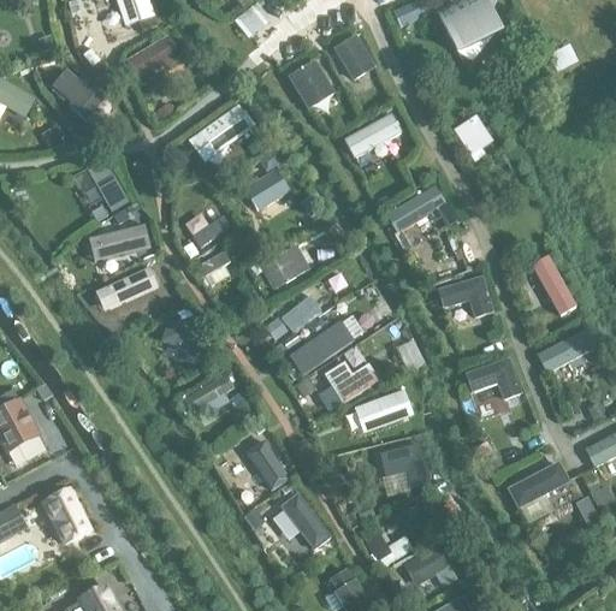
[(158,24),(154,15),(149,0),(117,0),(126,24),(138,19),(142,29),(158,24)]
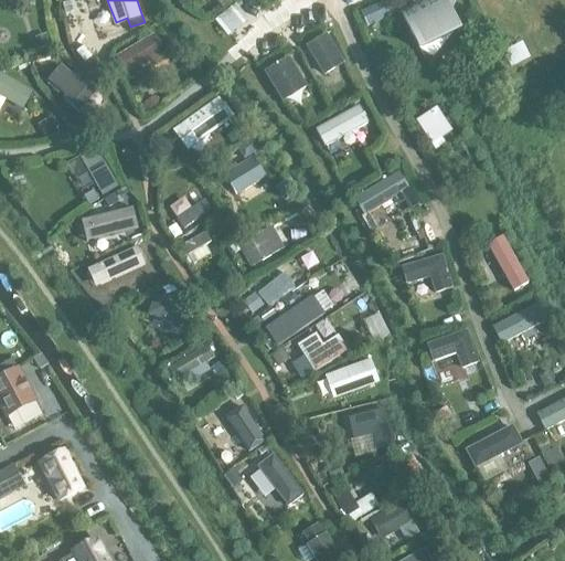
[(380,0),(361,9),(368,23),(398,10),(397,8),(394,0),(380,0)]
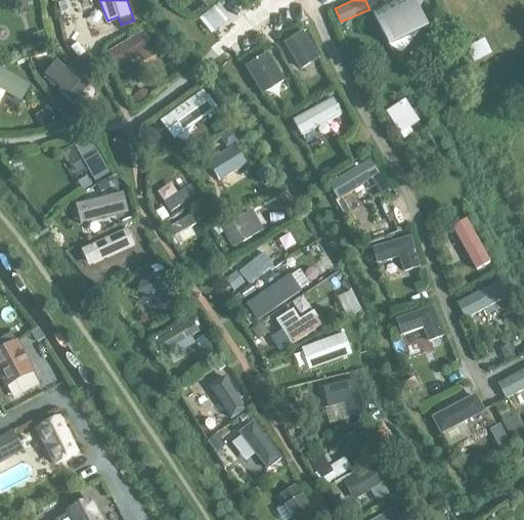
[(426,24),(418,7),(419,6),(420,4),(420,3),(421,1),(421,0),(383,0),(386,6),(374,12),(388,42),(426,24)]
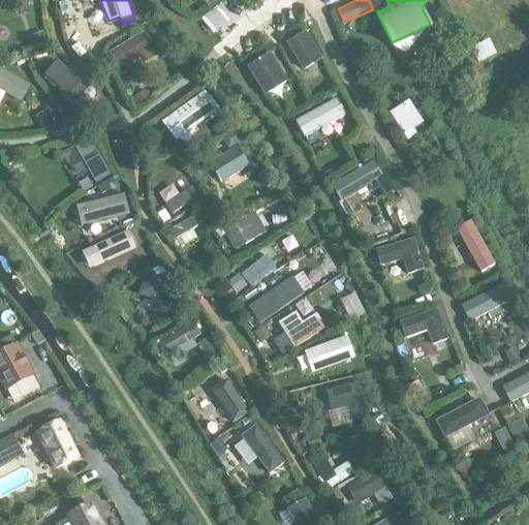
[(36,42),(48,39),(44,29),(33,33),(36,42)]
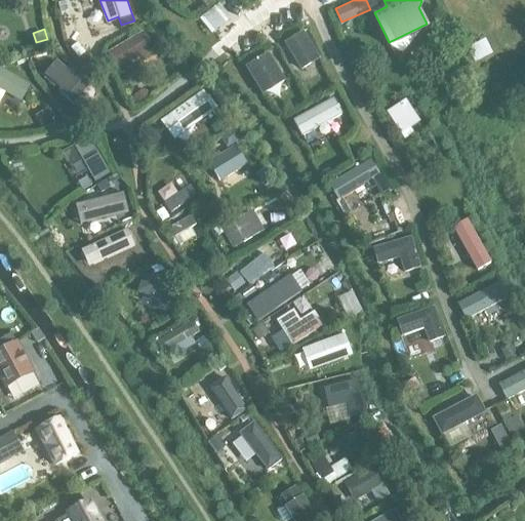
[(107,50),(116,67),(138,54),(140,58),(156,49),(144,29),(107,50)]
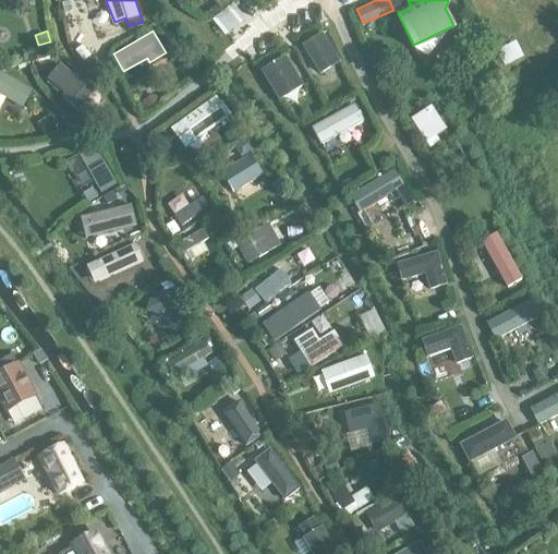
[(319,72),(340,60),(323,31),(302,43),(319,72)]
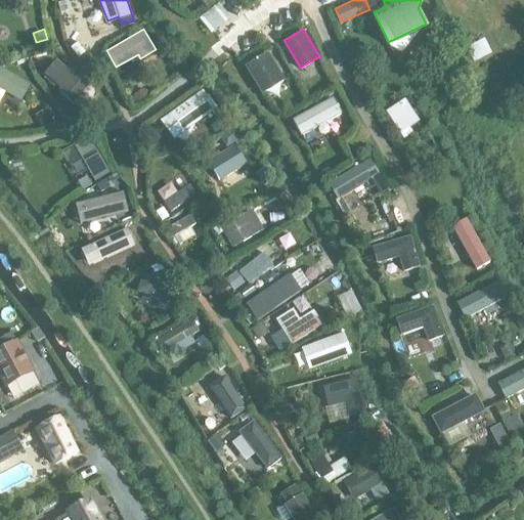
[(262,92),(285,78),(268,50),(245,63),(262,92)]
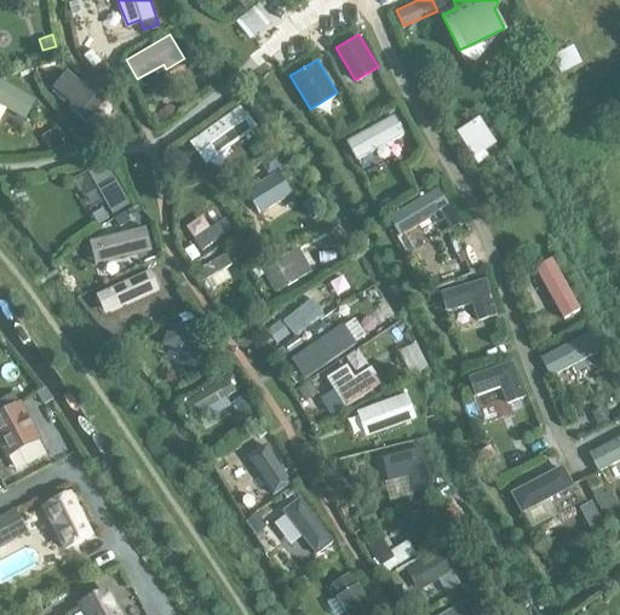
[(86,120),(107,96),(91,82),(87,86),(67,69),(53,84),(74,102),(70,105),(86,120)]
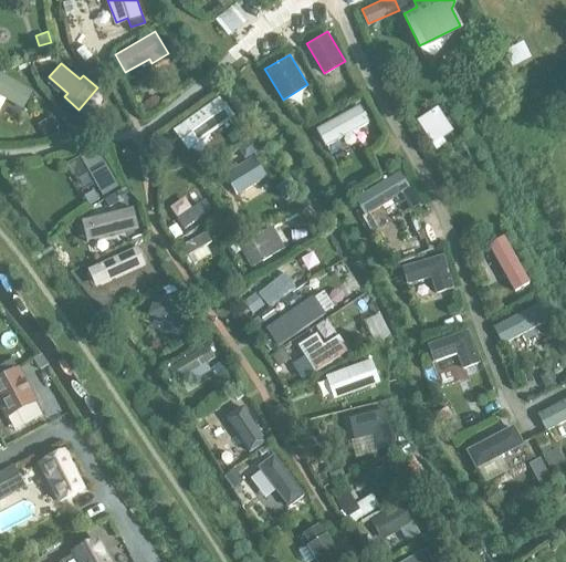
[(0,93),(23,107),(33,90),(0,70),(0,93)]
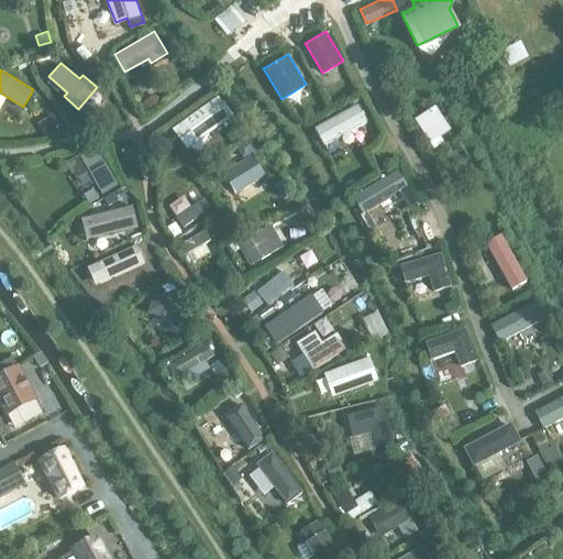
[(143,99),(147,108),(159,102),(155,94),(143,99)]
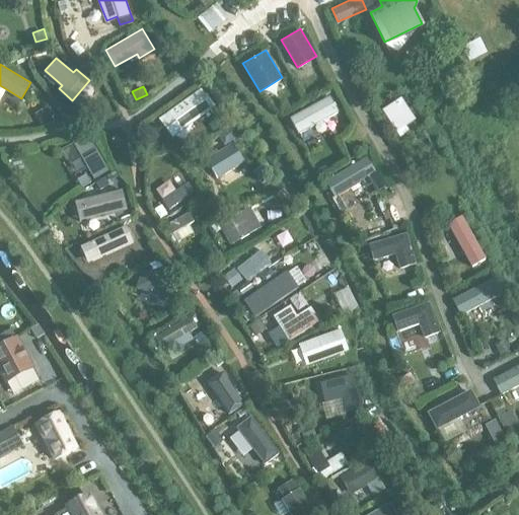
[(172,136),(214,106),(201,87),(159,117),(172,136)]
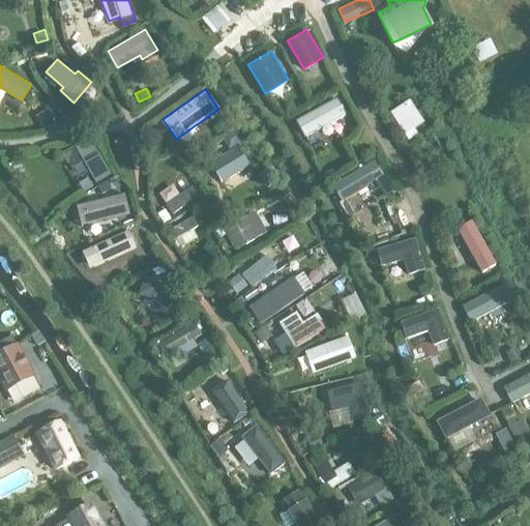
[(410,98),(390,111),(409,139),(418,133),(414,127),(424,121),(410,98)]
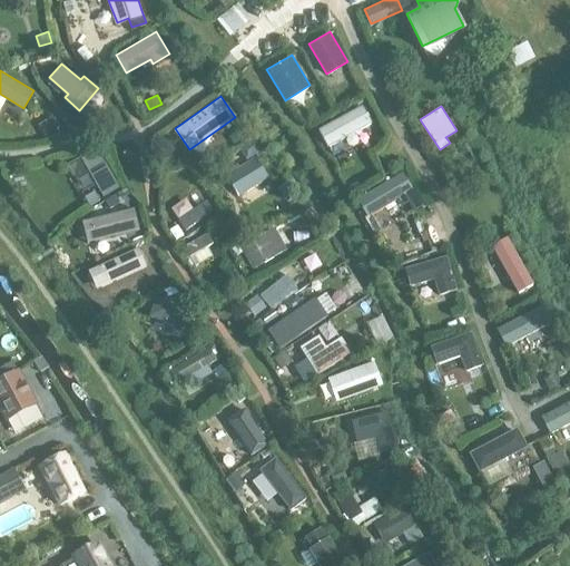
[(366,110),(320,130),(330,150),(376,130),(366,110)]
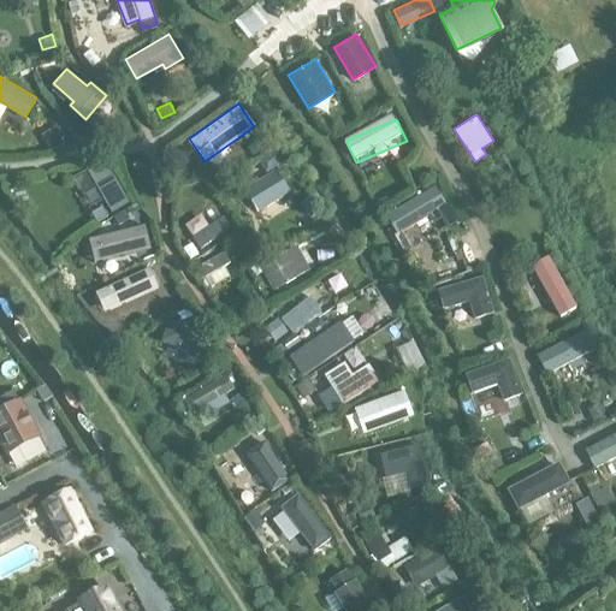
[(48,144),(61,136),(54,125),(41,132),(48,144)]
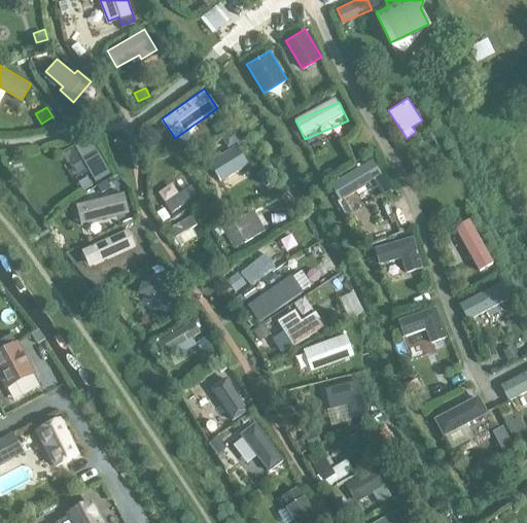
[(222,116),(212,124),(217,131),(227,124),(222,116)]
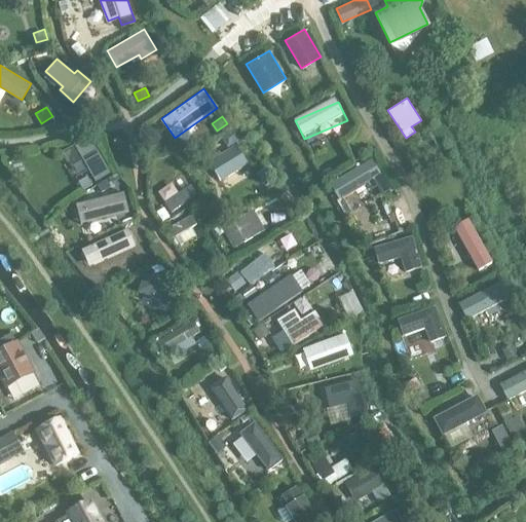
[(221,136),(227,146),(243,136),(236,125),(221,136)]
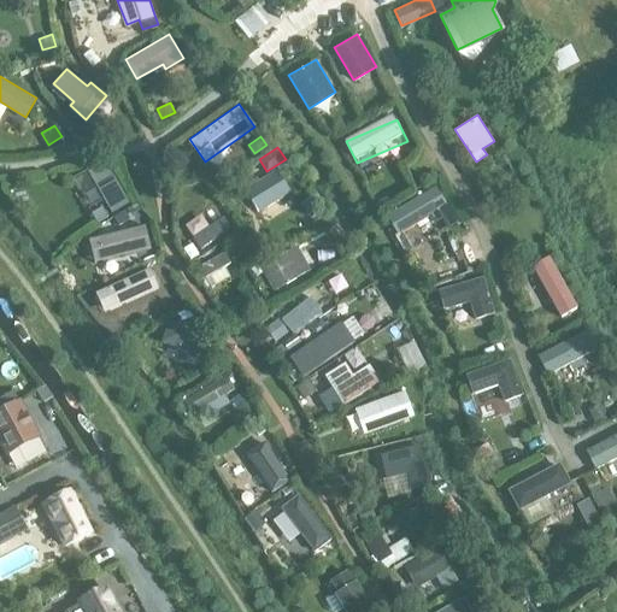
[(104,157),(86,166),(112,211),(129,201),(104,157)]
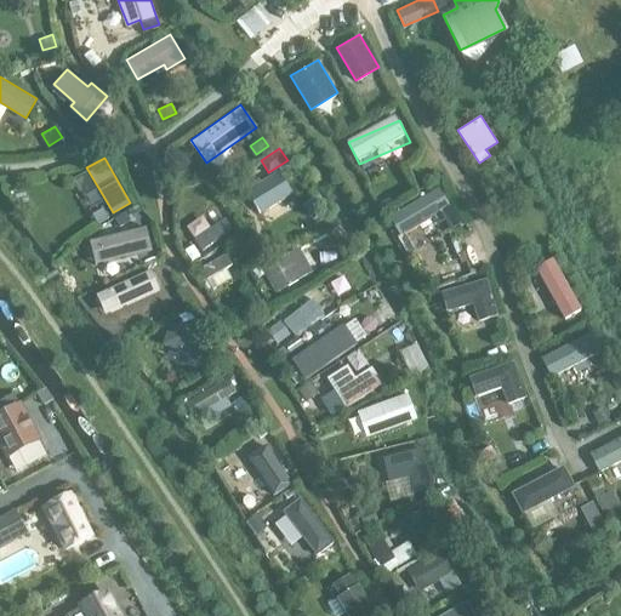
[(244,186),(260,211),(292,192),(279,169),(261,180),(258,176),(244,186)]
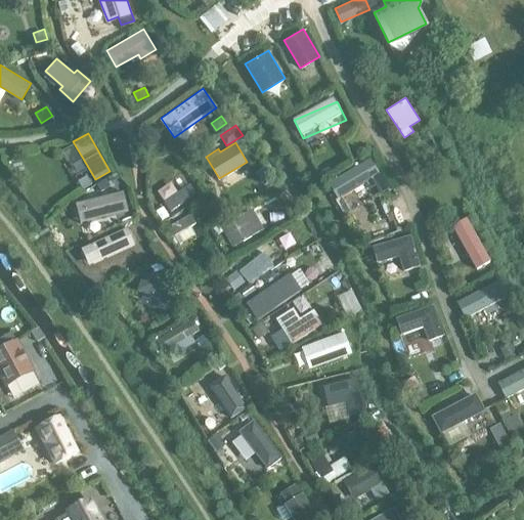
[(369,163),(329,186),(337,200),(378,176),(369,163)]
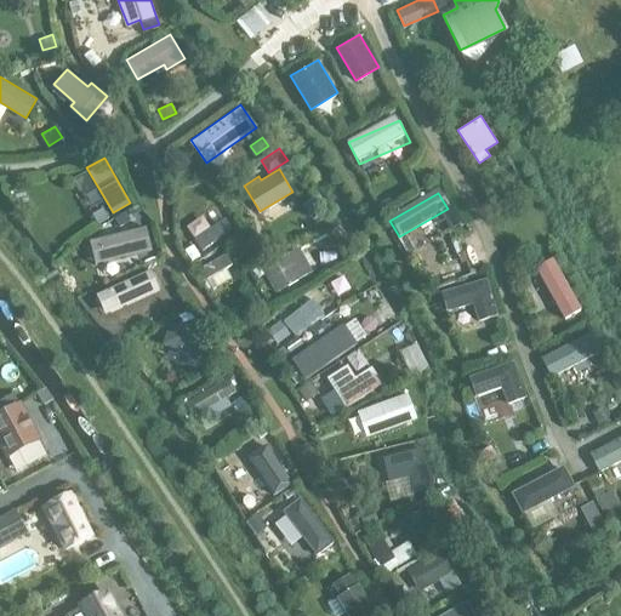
[(98,222),(109,216),(103,206),(92,212),(98,222)]
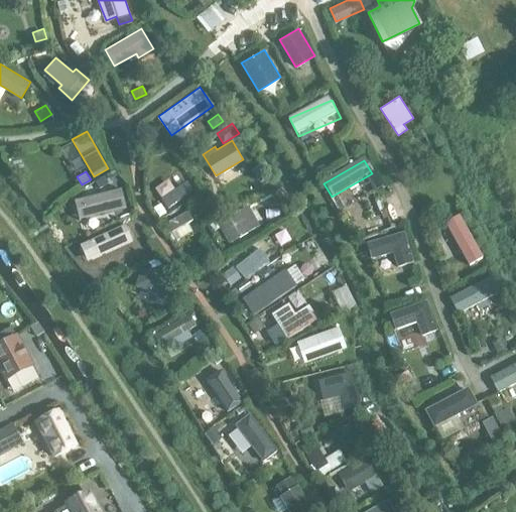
[(376,172),(361,181),(363,184),(370,180),(377,192),(384,186),(376,172)]
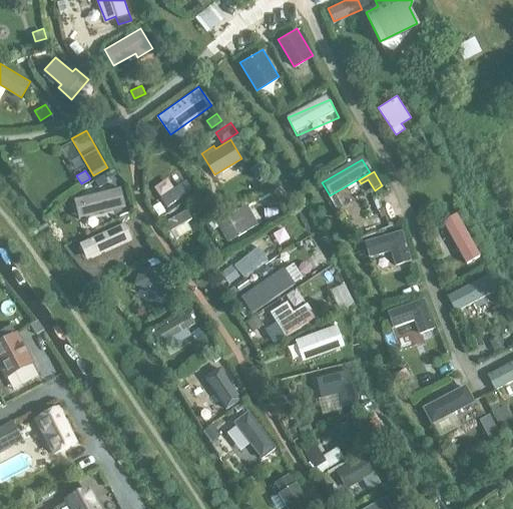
[(98,185),(108,180),(104,172),(94,178),(98,185)]
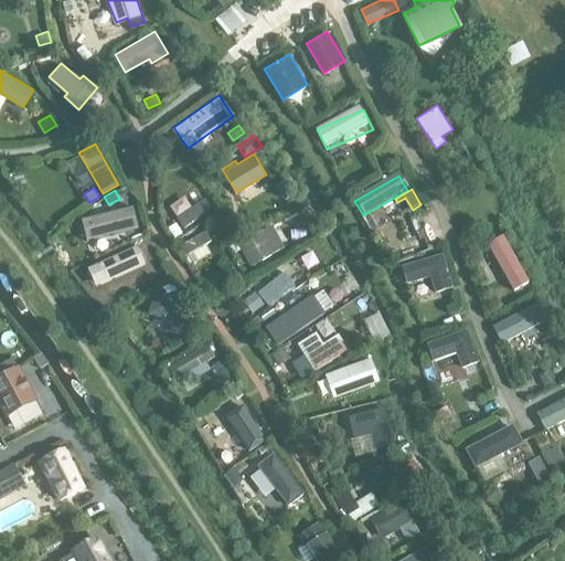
[(219,218),(205,201),(179,217),(190,232),(219,218)]
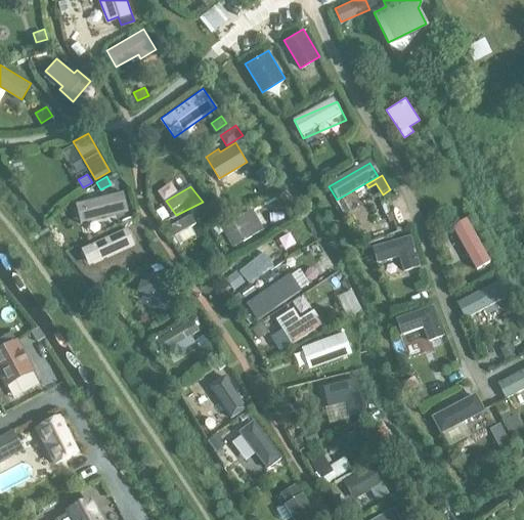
[(128,209),(123,189),(81,201),(86,220),(128,209)]
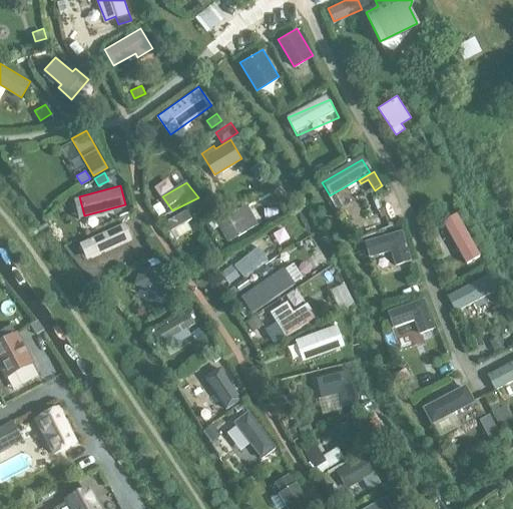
[(246,203),(216,221),(227,240),(258,223),(246,203)]
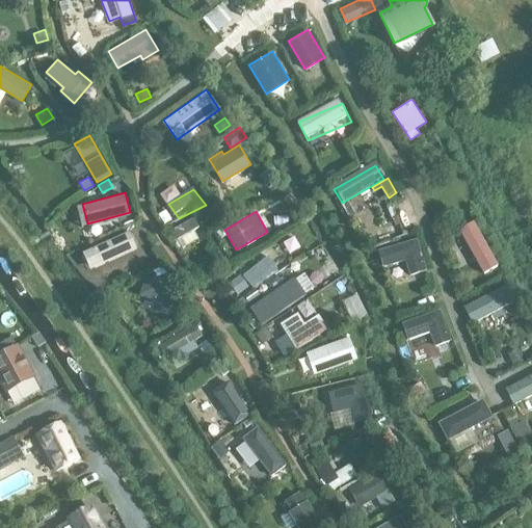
[(202,233),(193,221),(171,234),(177,242),(202,233)]
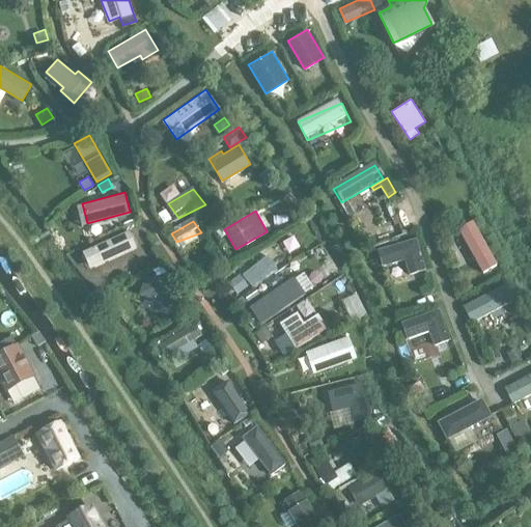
[(499,266),(474,224),(460,230),(483,275),(499,266)]
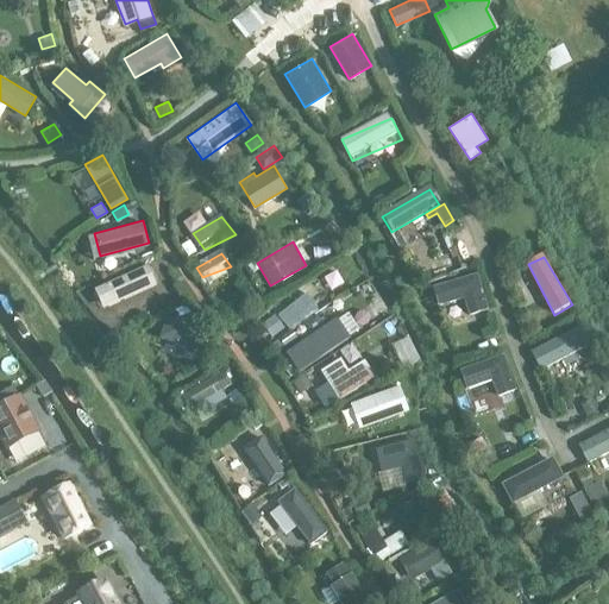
[(150,259),(110,280),(119,296),(158,276),(150,259)]
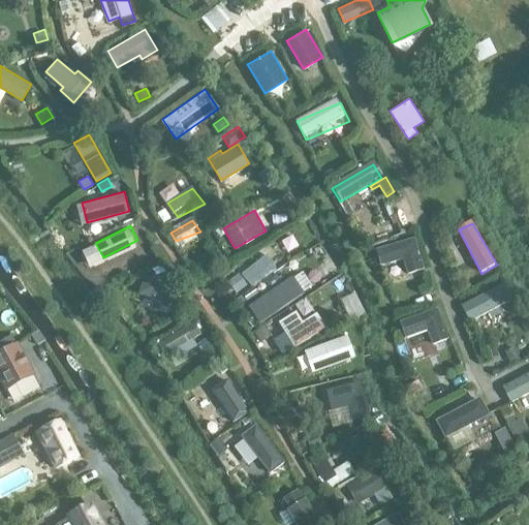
[(414,237),(389,244),(376,248),(380,264),(380,265),(402,257),(407,273),(424,268),(414,237)]
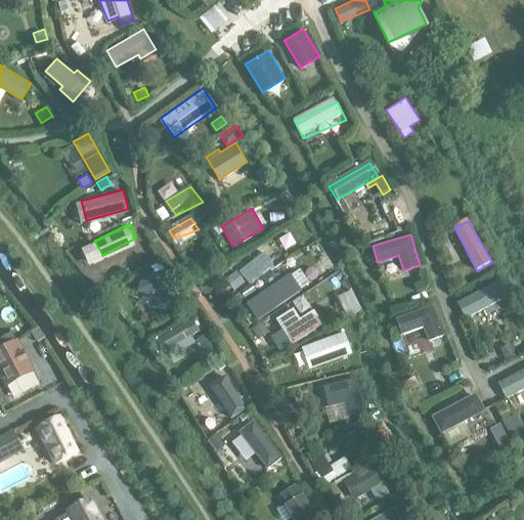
[(285,262),(273,250),(243,269),(252,280),(285,262)]
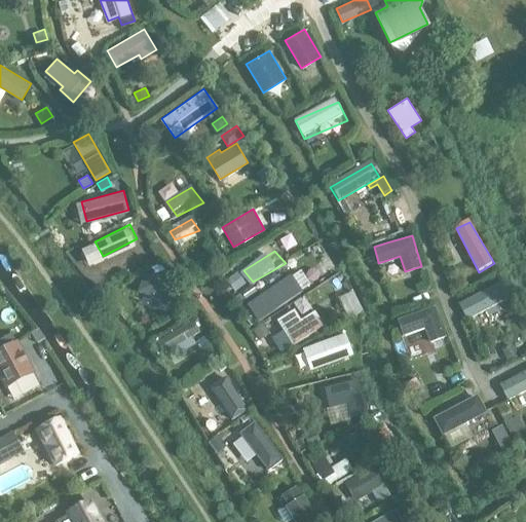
[(235,290),(246,282),(236,270),(226,278),(235,290)]
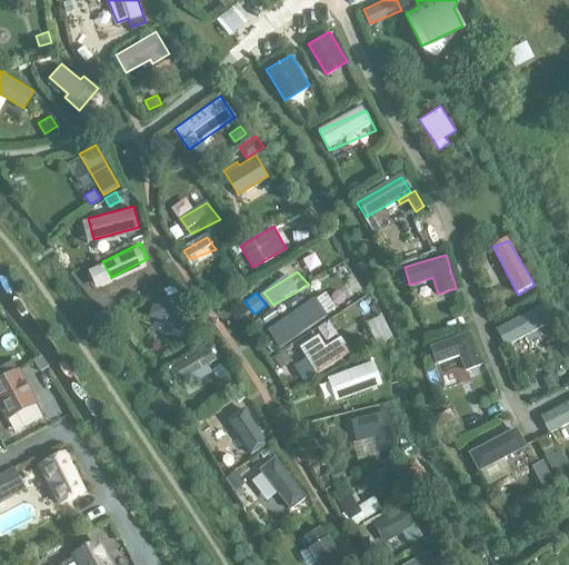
[(267,328),(279,347),(327,314),(315,296),(267,328)]
